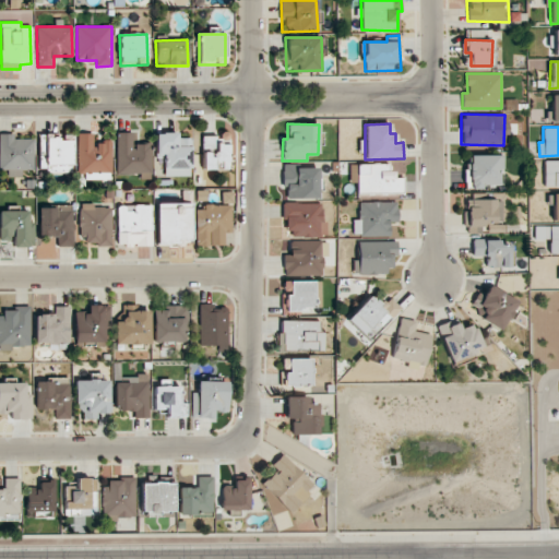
[(34,169),(34,139),(14,139),(14,134),(0,133),(0,176),(22,177),(22,169),(34,169)]
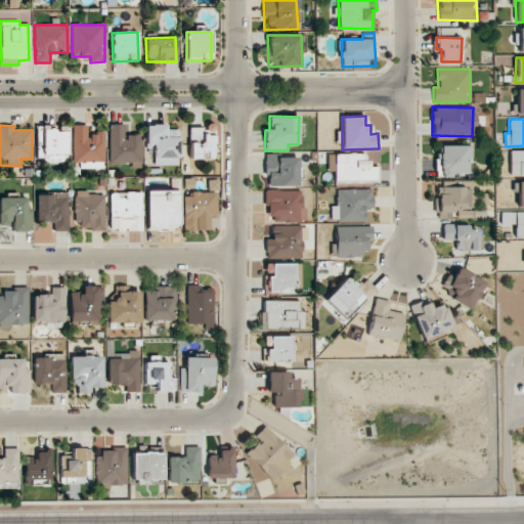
[(105,133),(87,133),(87,125),(73,125),(73,162),(104,163),(105,133)]
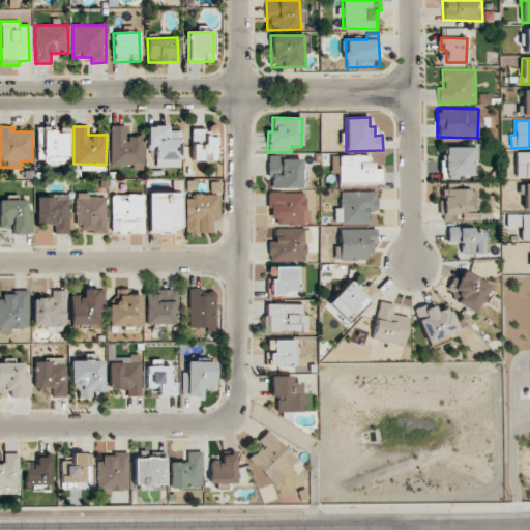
[(143,137),(126,137),(125,126),(111,126),(111,166),(136,165),(136,170),(143,170),(143,137)]
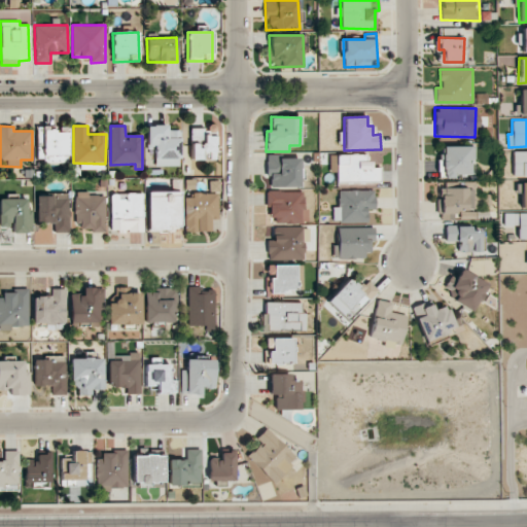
[(147,145),(154,145),(155,166),(179,166),(179,130),(168,130),(168,126),(147,126),(147,145)]
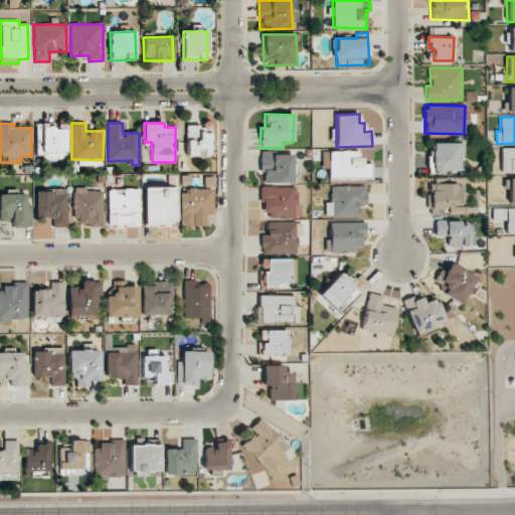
[(36,158),(66,158),(66,124),(36,124),(36,158)]
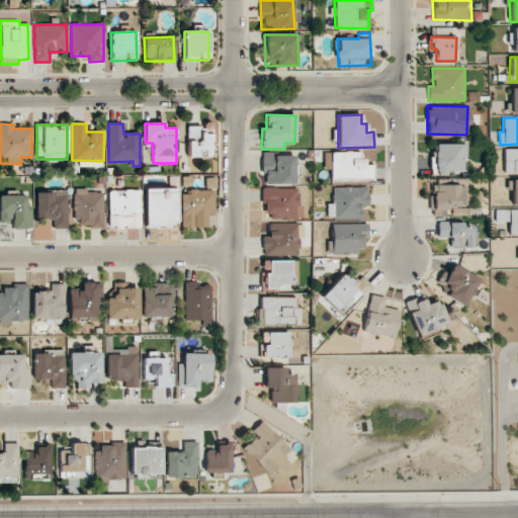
[(211,157),(212,126),(188,125),(187,157),(211,157)]
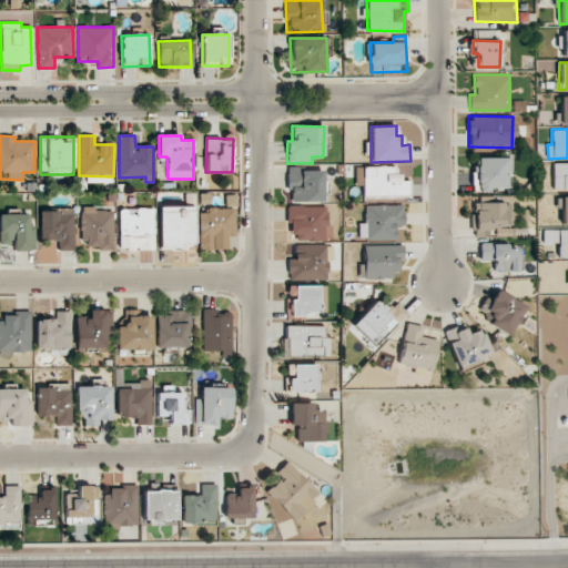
[(472,192),(488,192),(488,188),(508,189),(508,174),(511,174),(513,158),(477,158),(477,174),(472,173),(472,192)]
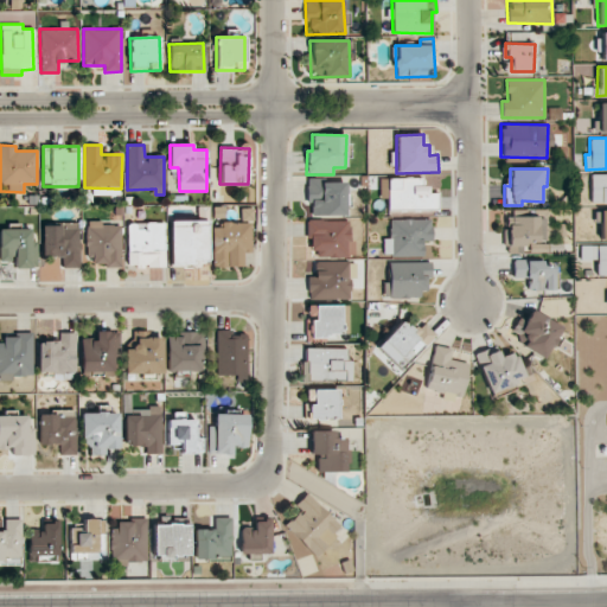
[(590,203),(606,202),(606,173),(590,174),(590,203)]
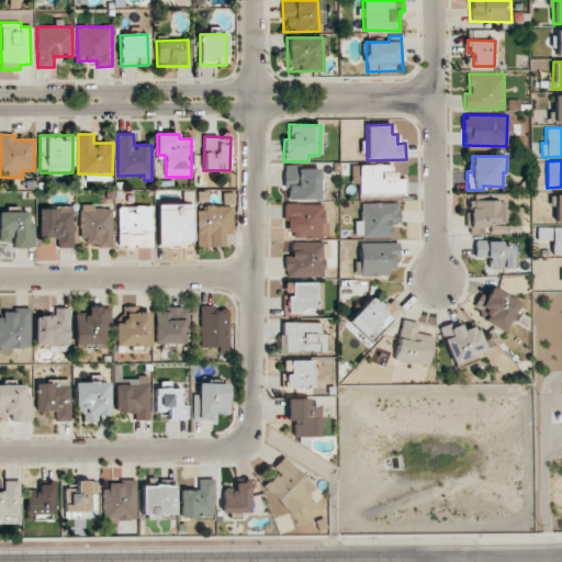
[(359,195),(405,194),(404,179),(396,179),(396,172),(390,172),(390,165),(351,165),(351,184),(359,183),(359,195)]
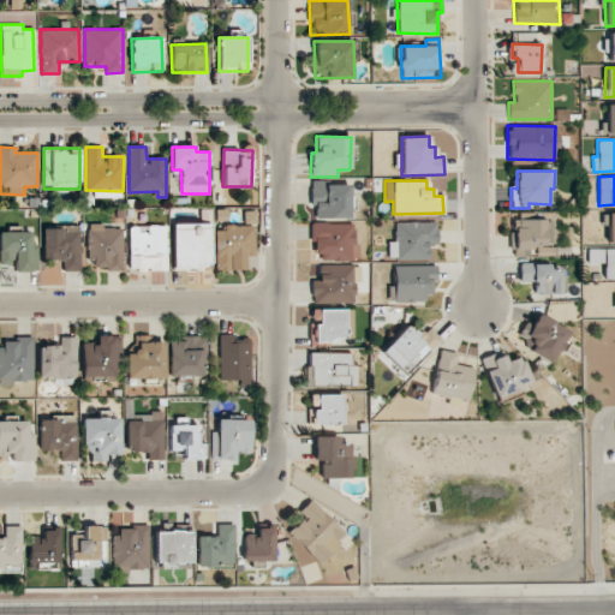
[(350,183),(311,184),(311,208),(316,208),(316,219),(351,219),(350,183)]
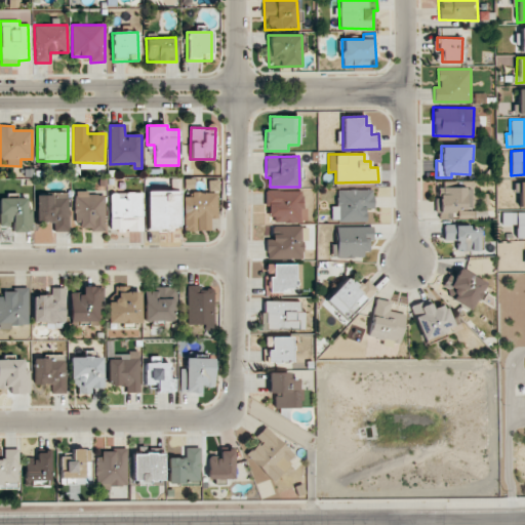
[(439,210),(470,210),(470,188),(439,188),(439,210)]
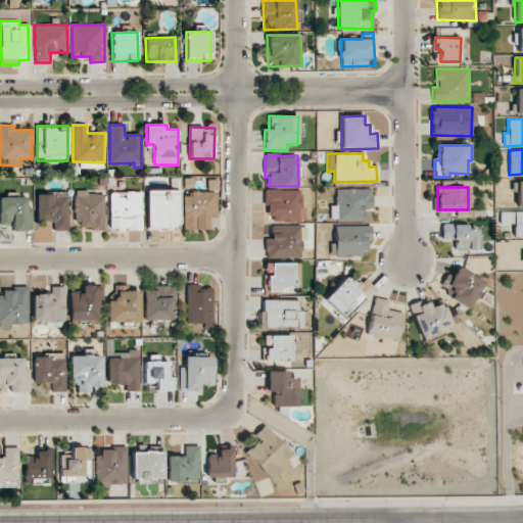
[(372,189),(336,188),(336,204),(331,204),(330,221),(365,221),(365,207),(372,207),(372,189)]
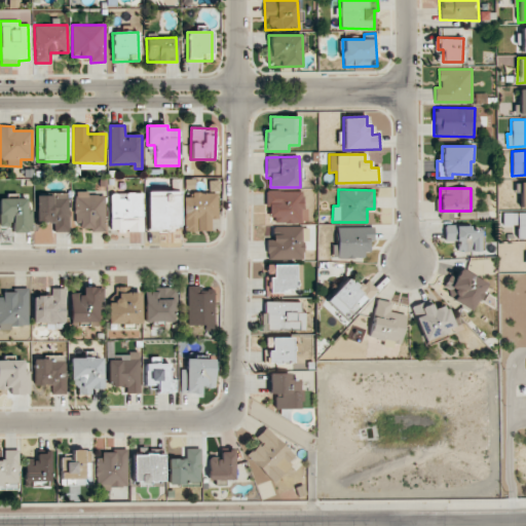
[(304,223),(305,192),(268,190),(267,216),(275,216),(275,222),(304,223)]
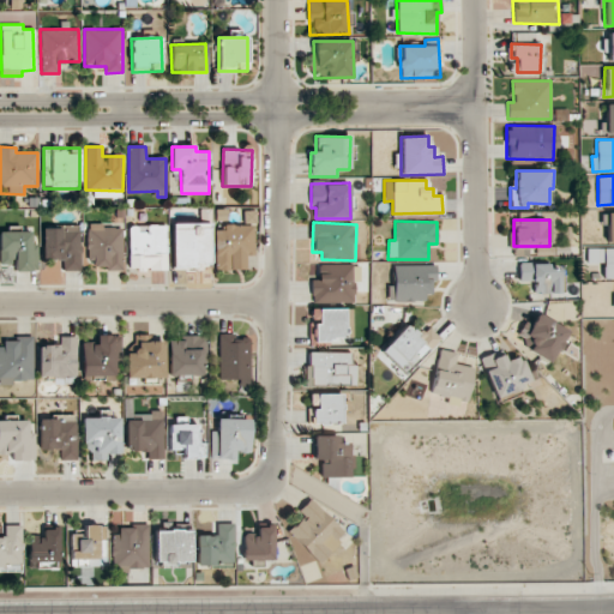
[(173,223),(173,270),(210,270),(210,223),(173,223)]
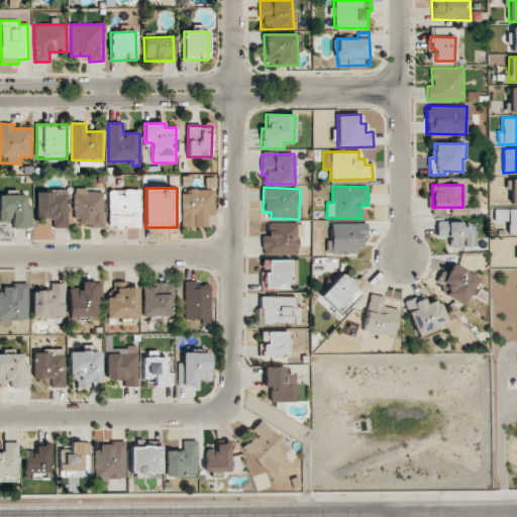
[(109,190),(109,227),(140,226),(140,189),(109,190)]
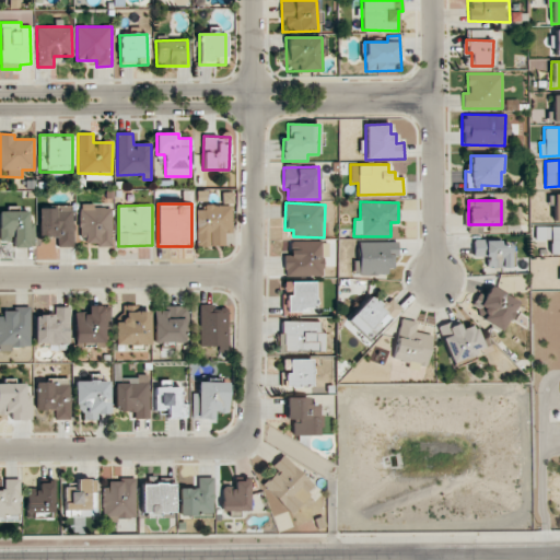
[(196,210),(197,247),(223,246),(223,232),(231,232),(231,205),(205,206),(206,210),(196,210)]
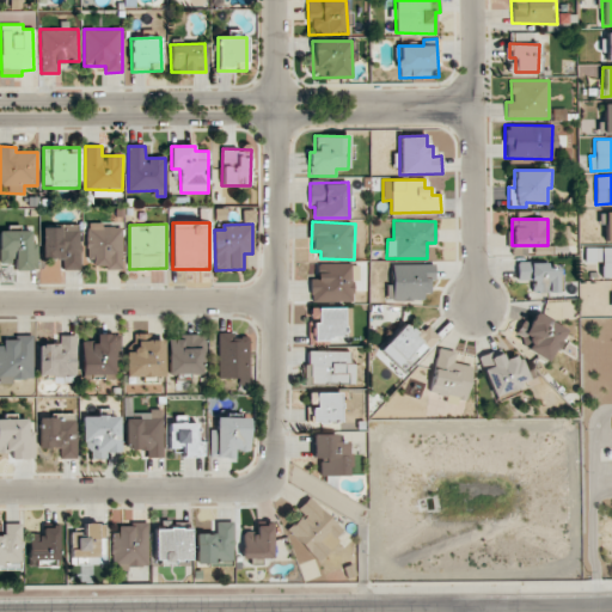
[(122,268),(123,225),(87,225),(87,258),(95,258),(95,268),(122,268)]
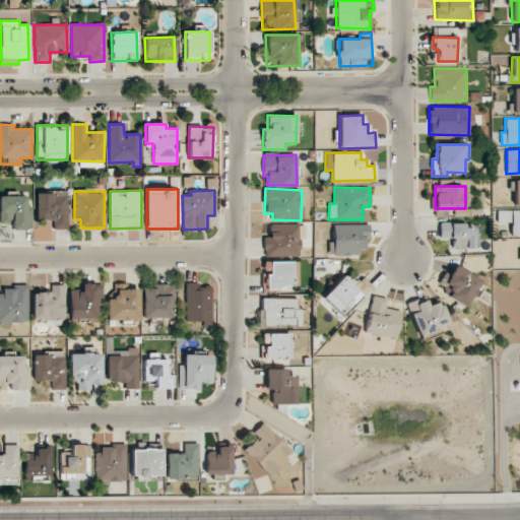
[(36,192),(37,220),(53,219),(53,230),(68,229),(68,192),(36,192)]
